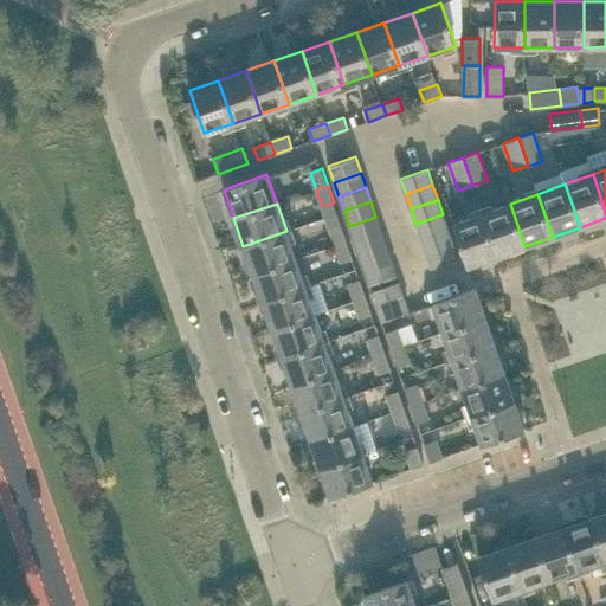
[(497,256),(524,246),(510,204),(482,213),(497,256)]
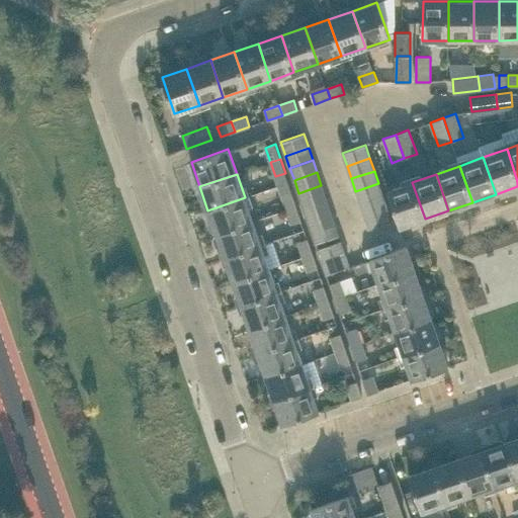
[(401,228),(425,219),(412,182),(387,190),(401,228)]
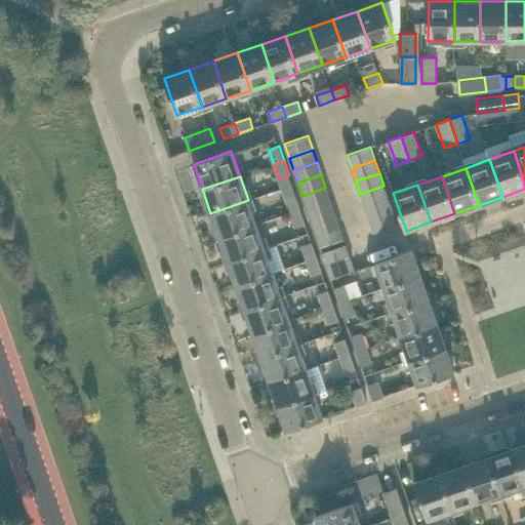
[(365,206),(388,198),(384,186),(360,194),(365,206)]
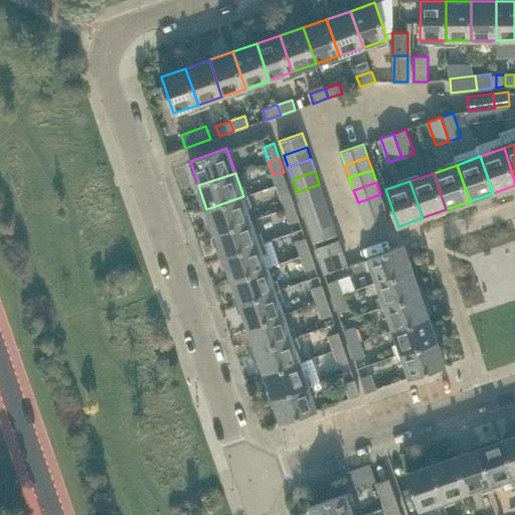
[(301,204),(324,196),(319,184),(297,192),(301,204)]
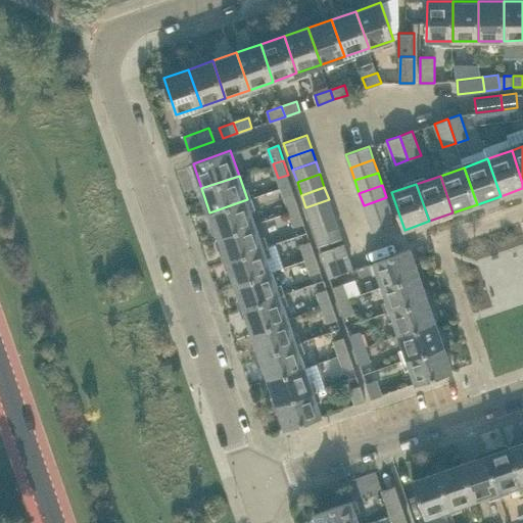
[(289,211),(299,208),(294,193),(284,197),(289,211)]
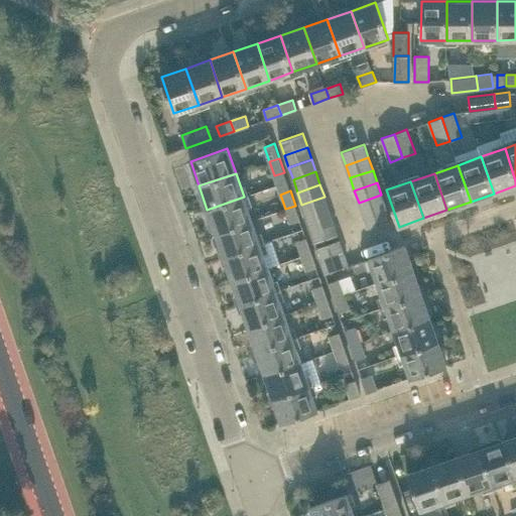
[(363,215),(386,207),(381,195),(359,203),(363,215)]
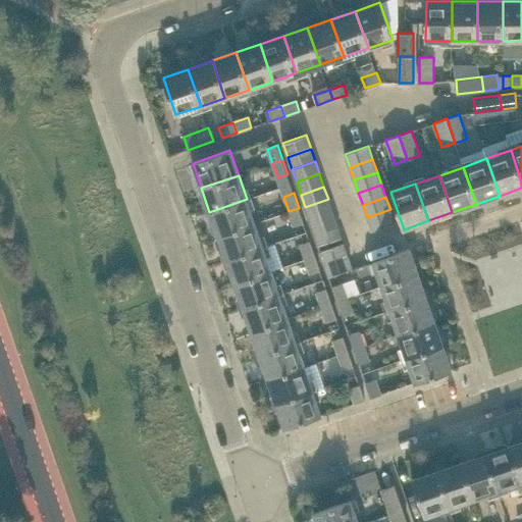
[(217,236),(255,223),(247,199),(209,212),(217,236)]
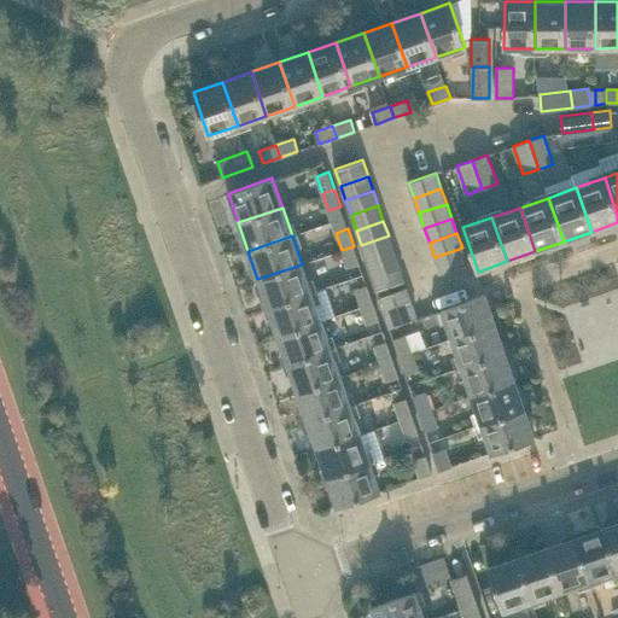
[(366,260),(394,250),(389,235),(361,245),(366,260)]
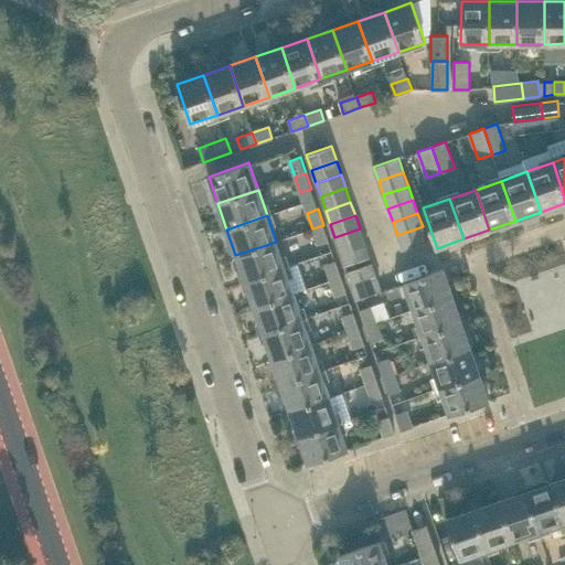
[(323,225),(312,228),(318,245),(329,241),(323,225)]
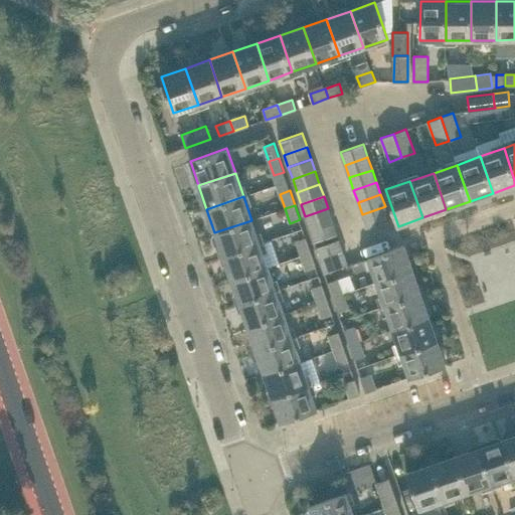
[(366,227),(389,219),(385,206),(362,214),(366,227)]
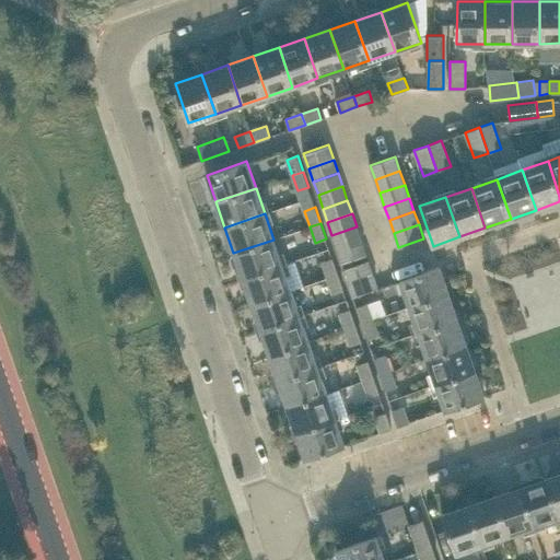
[(337,248),(361,241),(357,226),(331,235),(337,248)]
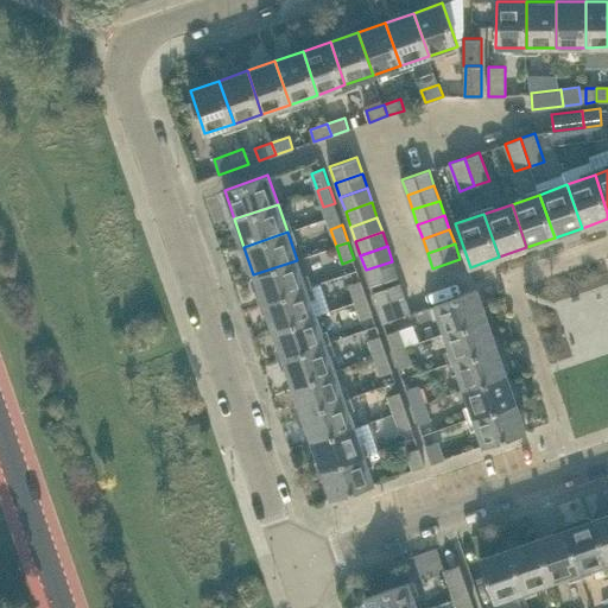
[(264,303),(306,287),(297,260),(253,274),(254,274),(252,280),(258,299),(263,302),(264,303)]
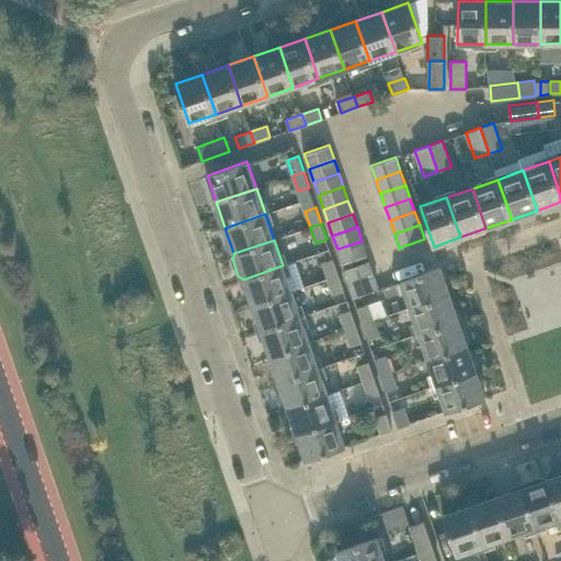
[(342,263),(367,255),(362,241),(338,249),(342,263)]
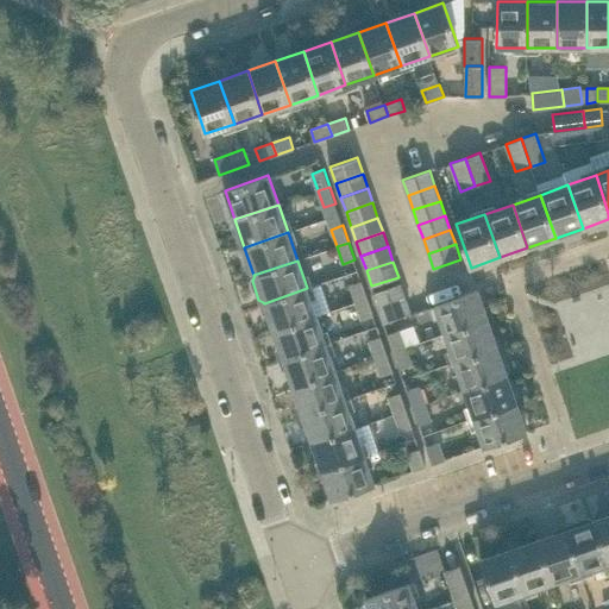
[(357,302),(369,297),(362,281),(351,286),(357,302)]
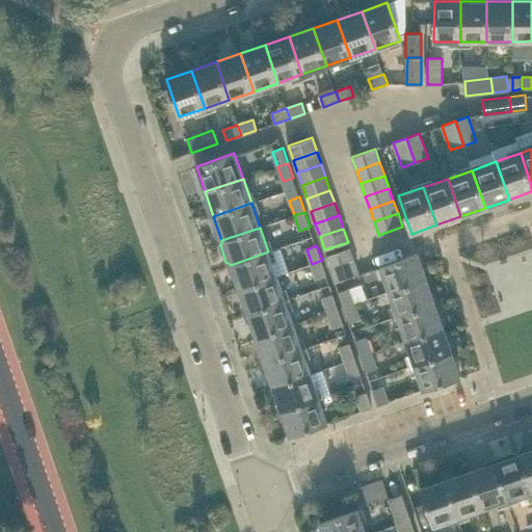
[(330,268),(354,261),(349,247),(326,256),(330,268)]
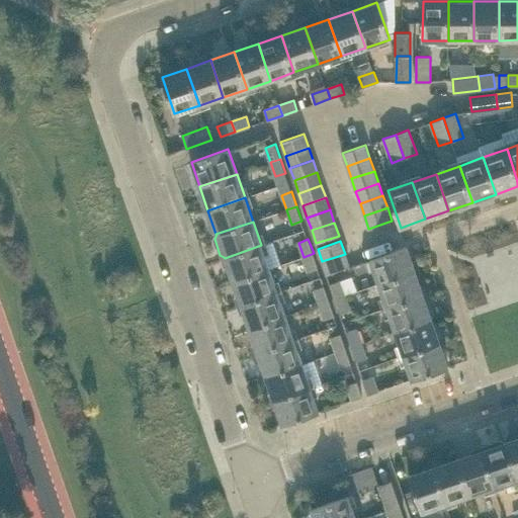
[(233,281),(269,268),(261,245),(225,258),(233,281)]
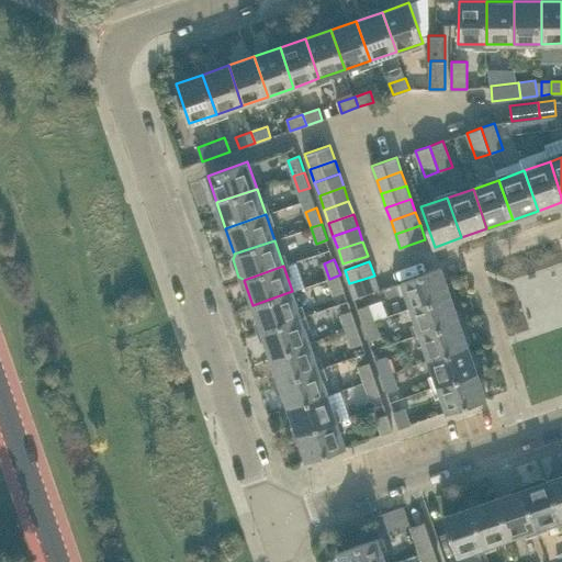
[(411,307),(450,294),(441,267),(402,281),(411,307)]
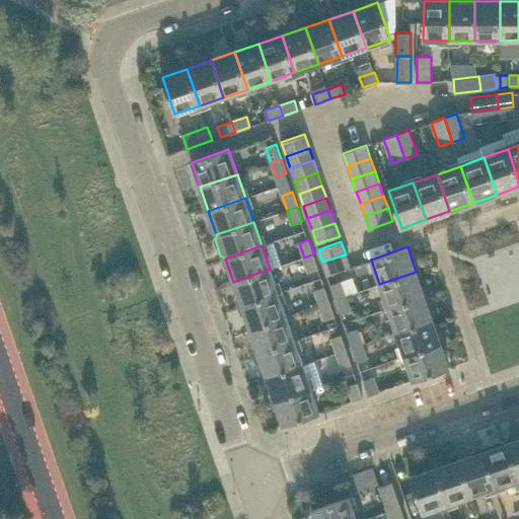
[(314,253),(304,257),(309,273),(319,269),(314,253)]
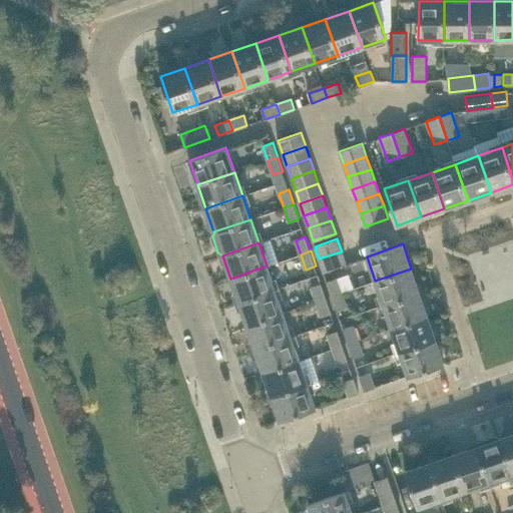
[(324,272),(346,264),(342,251),(319,259),(324,272)]
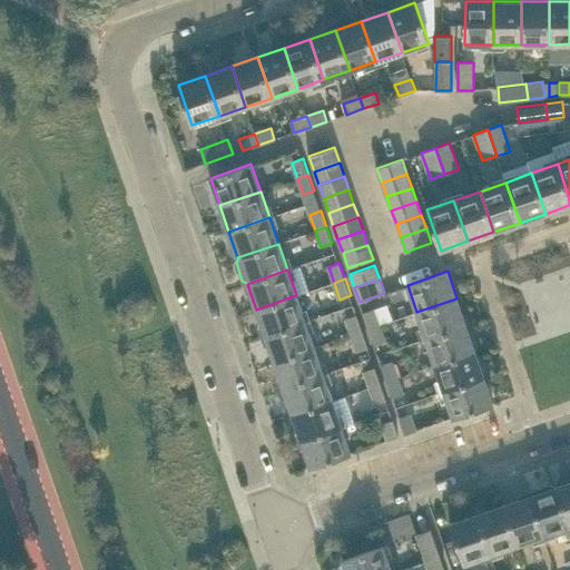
[(386,313),(399,308),(392,293),(380,297),(386,313)]
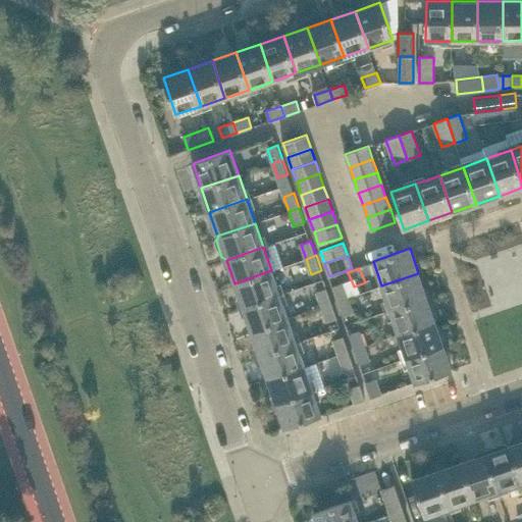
[(243,307),(279,295),(271,270),(235,283),(243,307)]
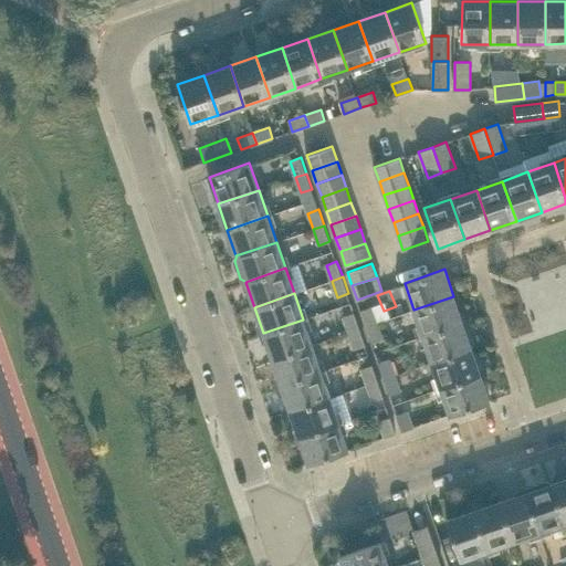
[(422,336),(462,322),(453,296),(413,310),(422,336)]
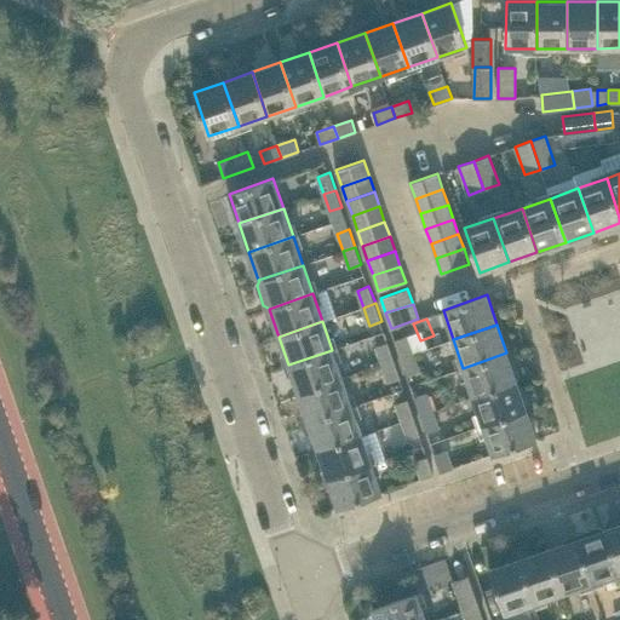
[(402,357),(414,354),(408,336),(396,339),(402,357)]
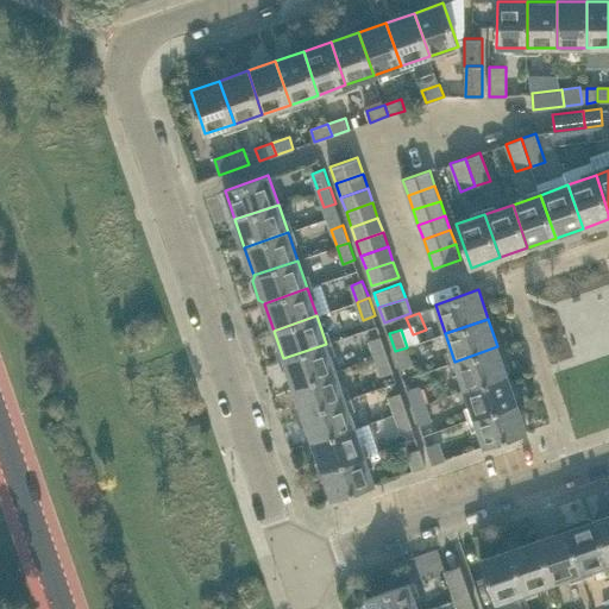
[(376,358),(387,353),(381,337),(370,341),(376,358)]
